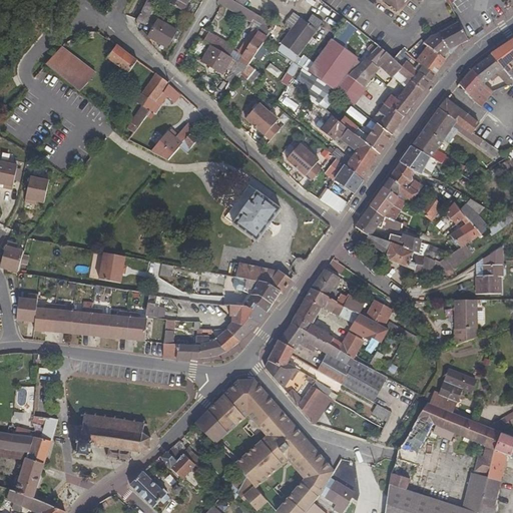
[(136,21),(144,26),(157,3),(163,6),(165,2),(162,0),(146,0),(138,18),(137,19),(136,21)]
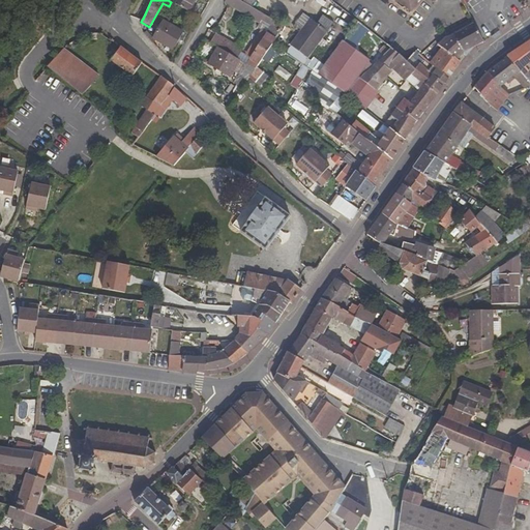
[(171,0),(171,2),(189,12),(196,0),(171,0)]
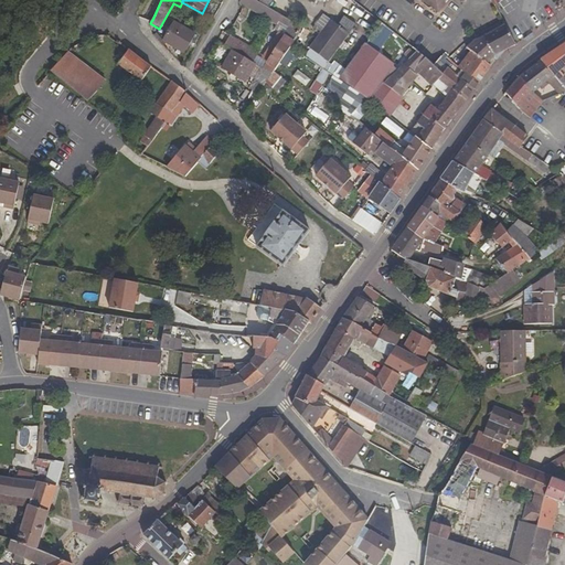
[(278,31),(259,60),(264,63),(260,67),(272,74),(274,71),(291,48),(302,28),(259,2),(255,0),(240,0),(238,2),(276,24),(274,29),(278,31)]
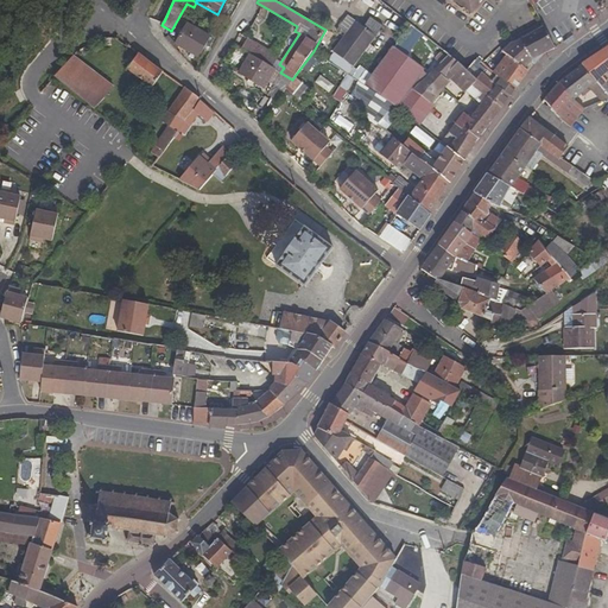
[(448,0),(466,17),(480,0),(448,0)]
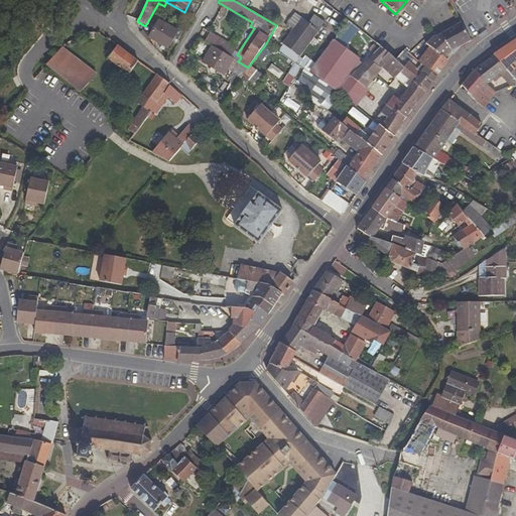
[(281,43),(283,44),(278,50),(295,63),(319,31),(294,13),(286,23),(293,28),(281,43)]
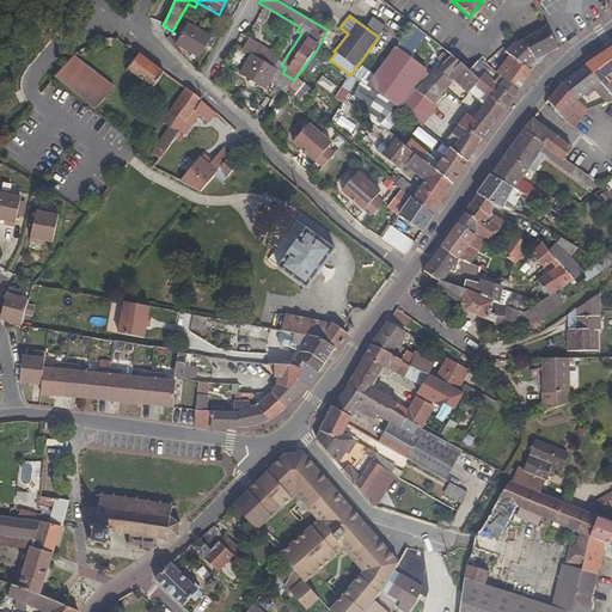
[(199,57),(210,37),(189,24),(177,44),(199,57)]
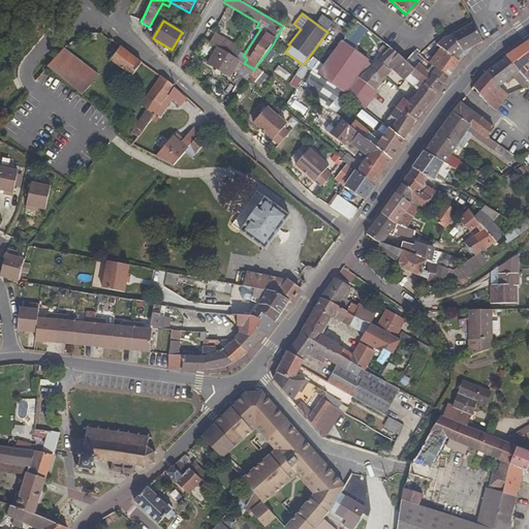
[(471,23),(449,34),(460,52),(462,55),(469,47),(471,48),(480,41),(471,23)]
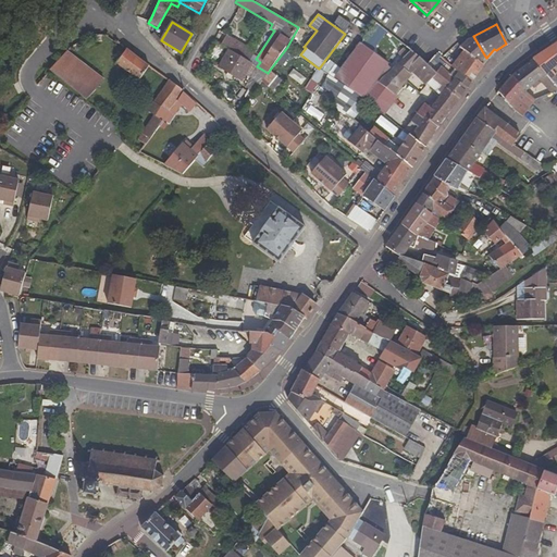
[(161,40),(153,31),(150,33),(155,40),(158,44),(161,40)]
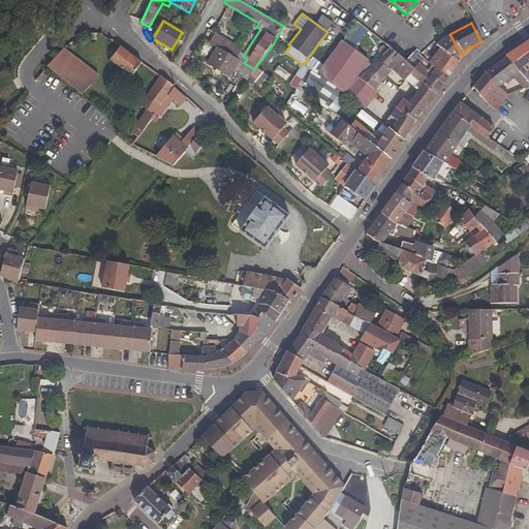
[(217,47),(237,59),(242,49),(216,33),(211,42),(217,47)]
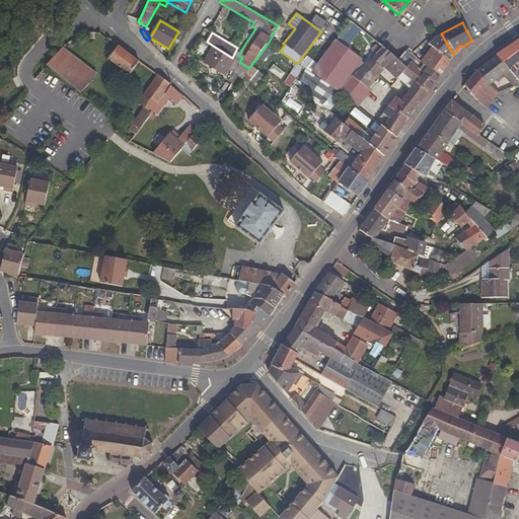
[(445,58),(451,51),(441,33),(433,38),(426,43),(428,45),(431,47),(445,58)]
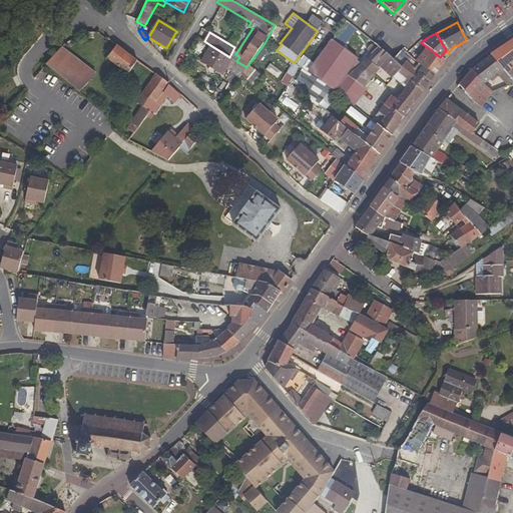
[(512,36),(505,41),(506,43),(491,53),(512,79),(512,36)]
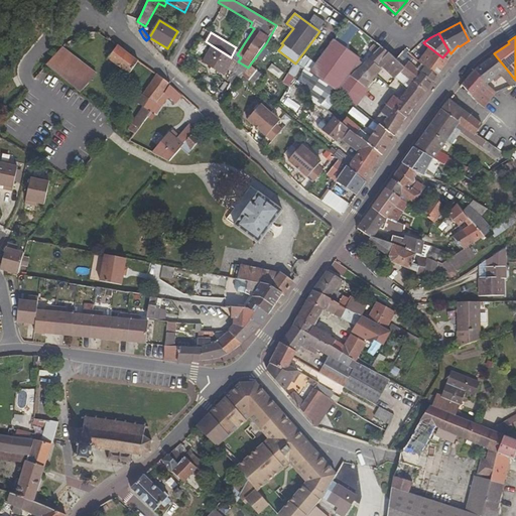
[(380,47),(363,63),(334,40),(309,73),(333,90),(341,95),(356,107),(369,91),(366,89),(383,70),(394,80),(399,73),(412,83),(421,72),(417,69),(408,61),(404,67),(394,58),(380,47)]
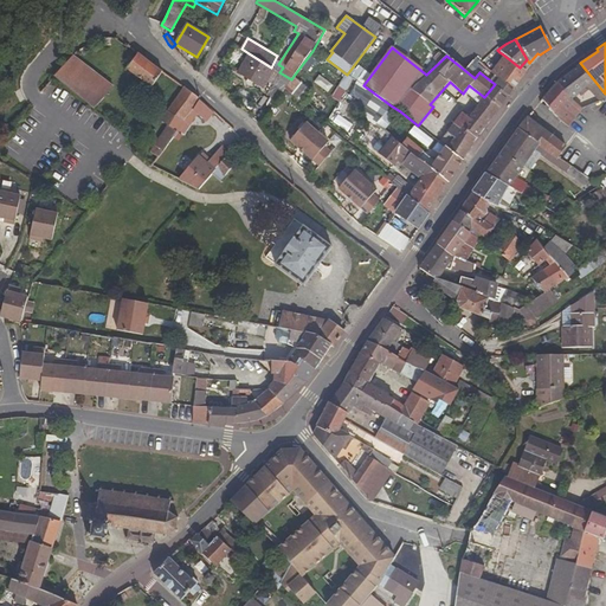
[(126,70),(150,89),(165,72),(139,53),(126,70)]
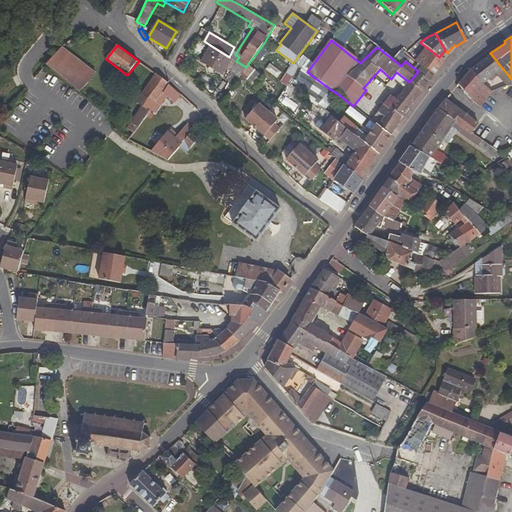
[(210,45),(201,62),(210,67),(208,70),(212,73),(214,70),(222,74),(232,59),(229,57),(210,45)]
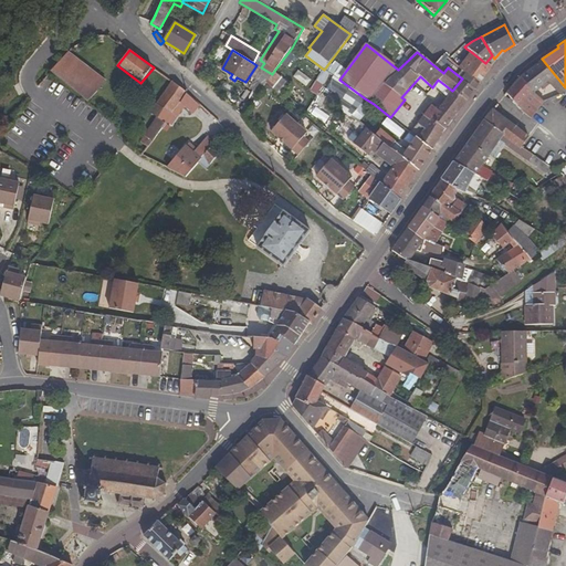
[(485,63),(470,51),(464,58),(467,60),(463,64),(460,62),(457,66),(461,71),(477,83),(490,66),(485,63)]
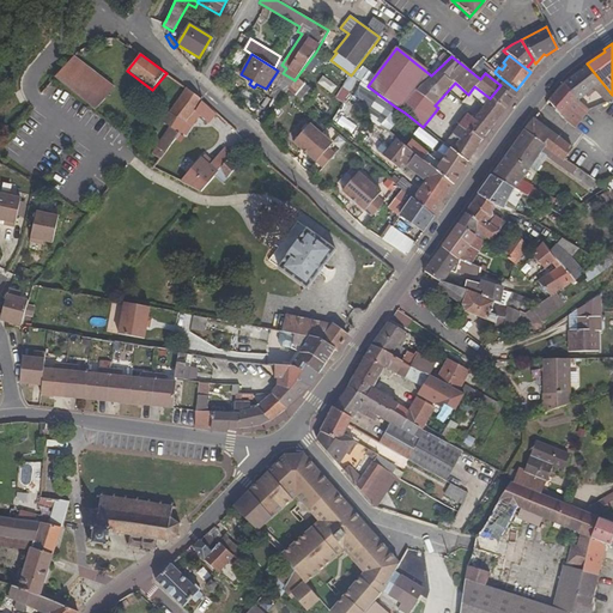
[(95,110),(113,87),(76,56),(55,79),(95,110)]
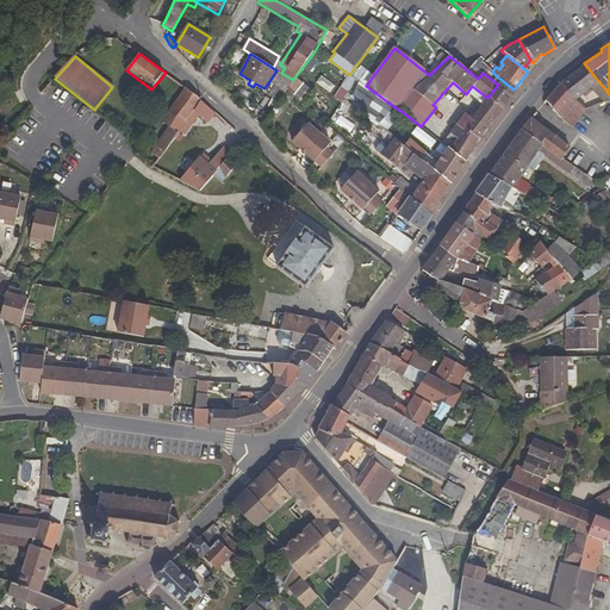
[(591,88),(604,101),(609,97),(609,94),(584,63),(561,81),(546,100),(555,113),(571,128),(586,110),(576,100),(591,88)]
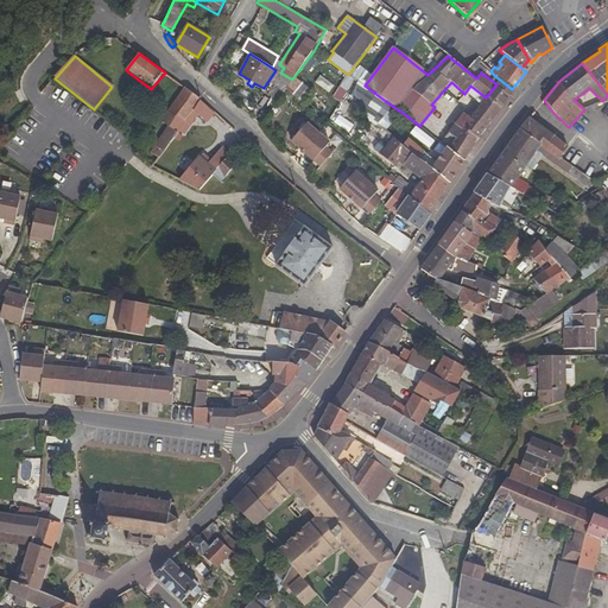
[(354,76),(363,83),(371,74),(360,67),(354,76)]
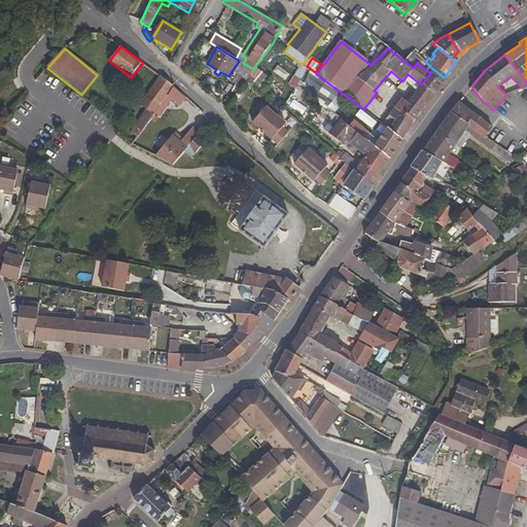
[(243,63),(236,74),(245,80),(247,77),(253,69),(243,63)]
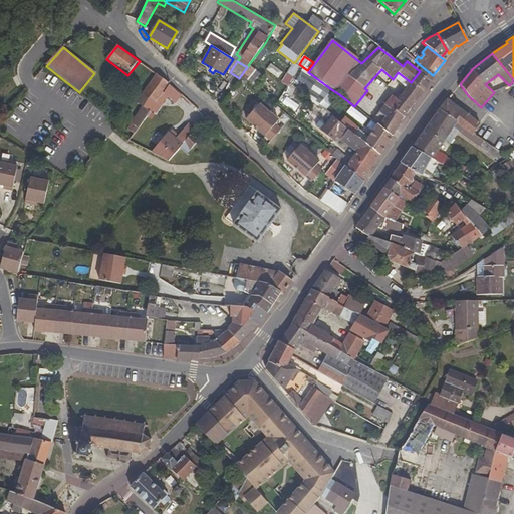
[(278,79),(284,73),(271,63),(266,69),(278,79)]
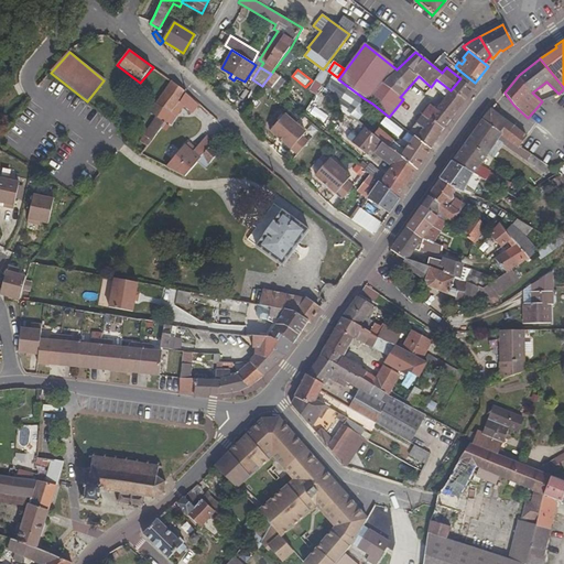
[(310,90),(317,95),(329,74),(322,69),(310,90)]
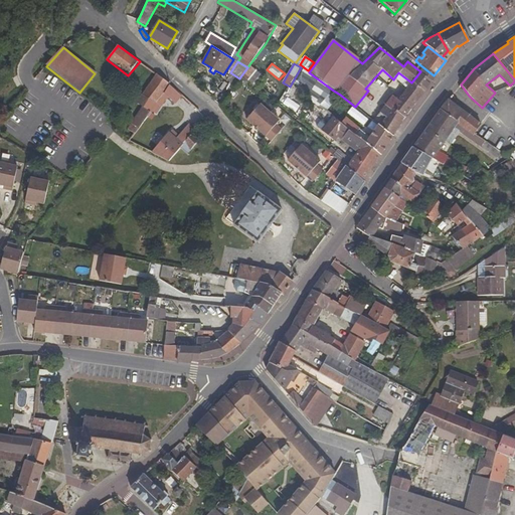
[(241,75),(255,88),(264,77),(249,64),(247,67),(241,75)]
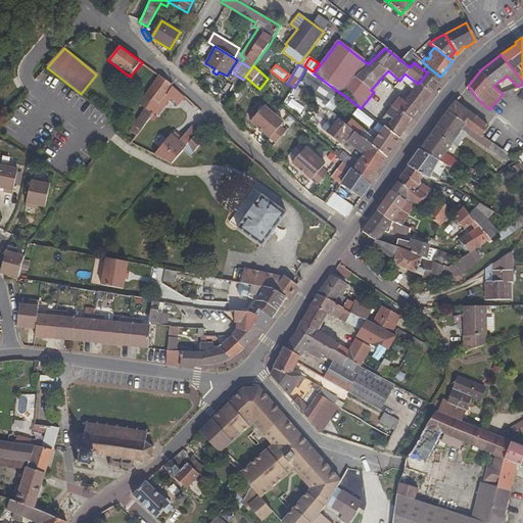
[(442,79),(440,77),(426,65),(423,69),(427,73),(418,84),(430,94),(442,79)]
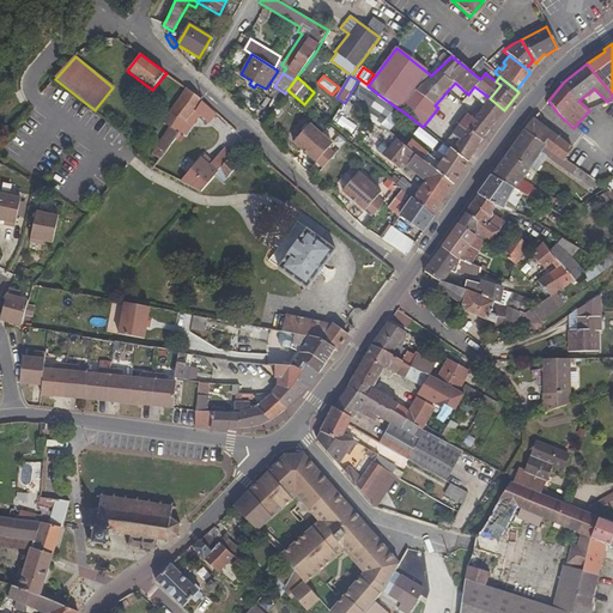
[(381,104),(370,117),(380,126),(395,107),(368,86),(363,83),(358,89),(381,104)]
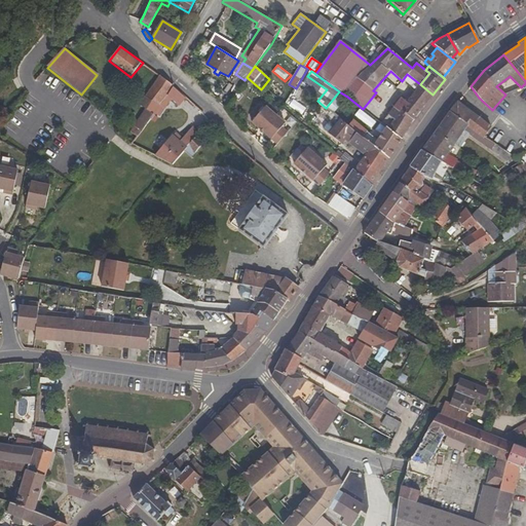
[(159,76),(140,105),(146,109),(129,132),(138,137),(143,132),(159,107),(170,94),(174,86),(159,76)]
